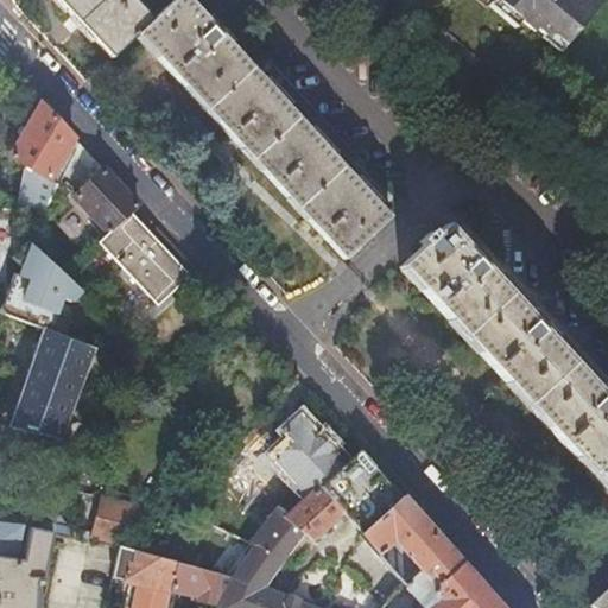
[(54,0),(111,59),(134,37),(151,21),(130,0),(54,0)]
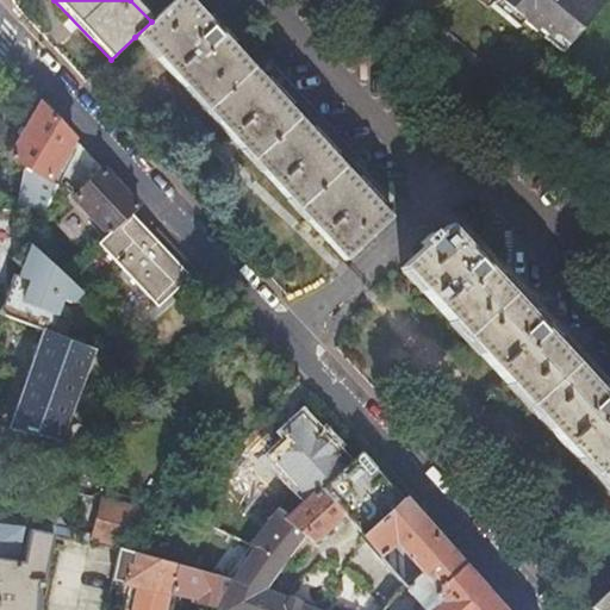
[(174,0),(151,22),(135,37),(343,262),(387,221),(377,206),(380,205),(373,197),(368,200),(353,184),(354,182),(331,157),(334,156),(327,148),(322,151),(307,135),(286,109),(288,107),(281,98),(275,101),(262,86),(228,45),(225,47),(216,35),(219,31),(215,25),(210,29),(201,20),(203,19),(185,0),(174,0)]
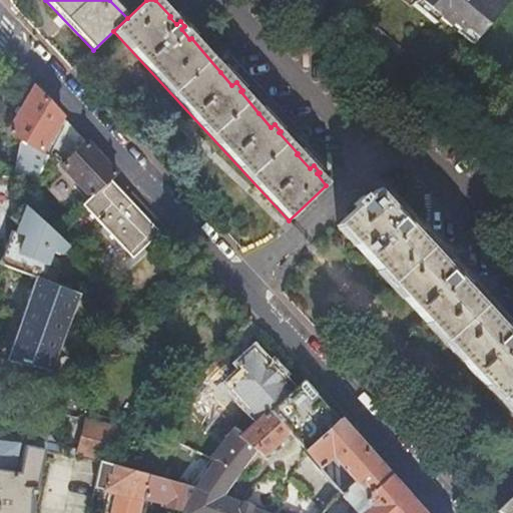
[(478,40),(510,1),(509,0),(420,0),(419,2),(429,10),(425,16),(436,26),(441,20),(452,29),(454,27),(460,31),(462,32),(469,32),(478,40)]
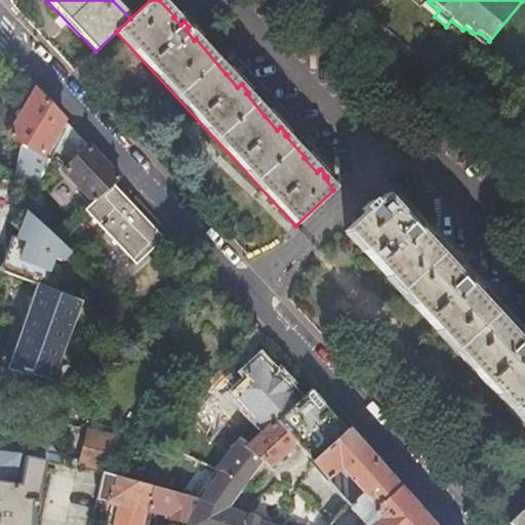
[(439,10),(429,2),(423,8),(435,16),(439,10)]
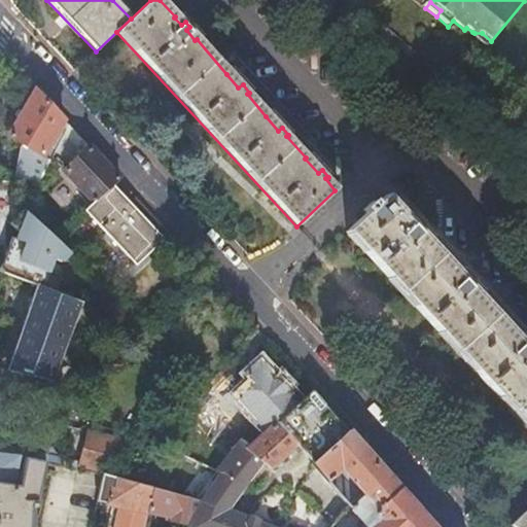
[(470,34),(487,47),(491,41),(482,33),(475,33),(472,32),(470,34)]
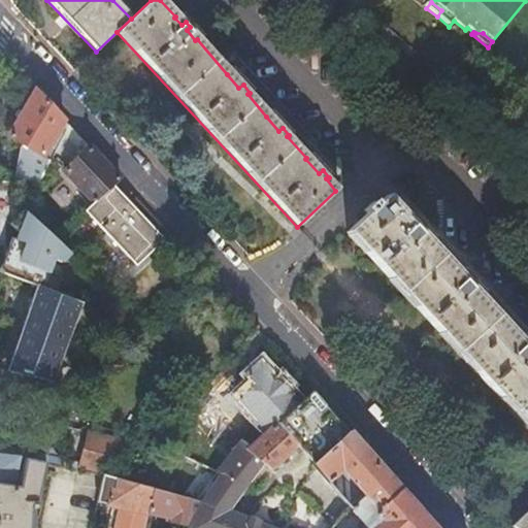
[(64,122),(35,92),(23,113),(19,120),(8,137),(24,146),(22,150),(21,150),(14,179),(37,184),(50,160),(51,159),(52,156),(45,152),(64,122)]
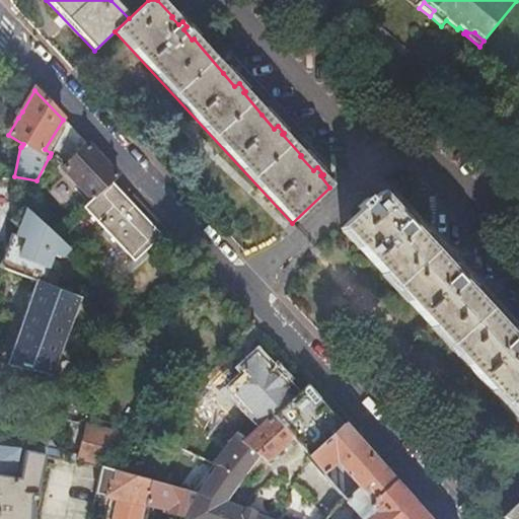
[(13,115),(18,118),(22,112),(17,108),(13,115)]
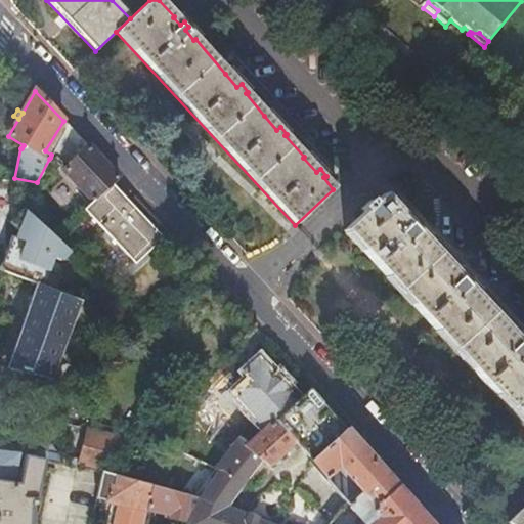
[(111,186),(119,179),(103,164),(84,143),(66,124),(51,155),(50,158),(63,171),(94,203),(111,186)]
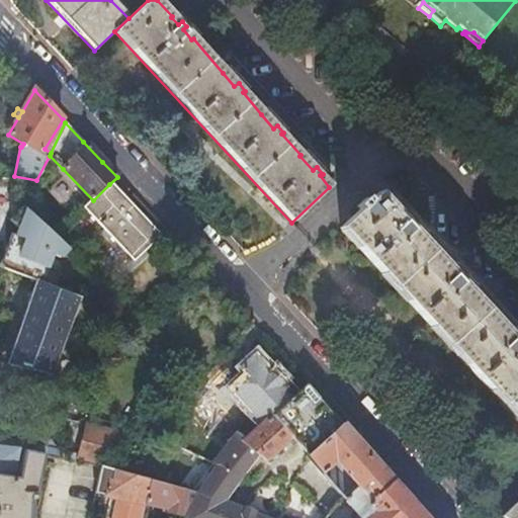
[(23,206),(18,179),(9,179),(5,219),(18,230),(16,237),(11,235),(0,262),(0,269),(12,275),(37,283),(40,284),(52,256),(60,259),(69,250),(22,207),(23,206)]
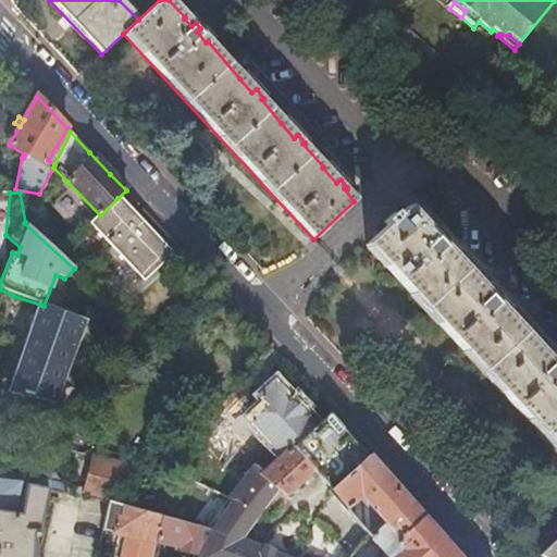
[(0,235),(5,235),(10,193),(0,193),(0,235)]
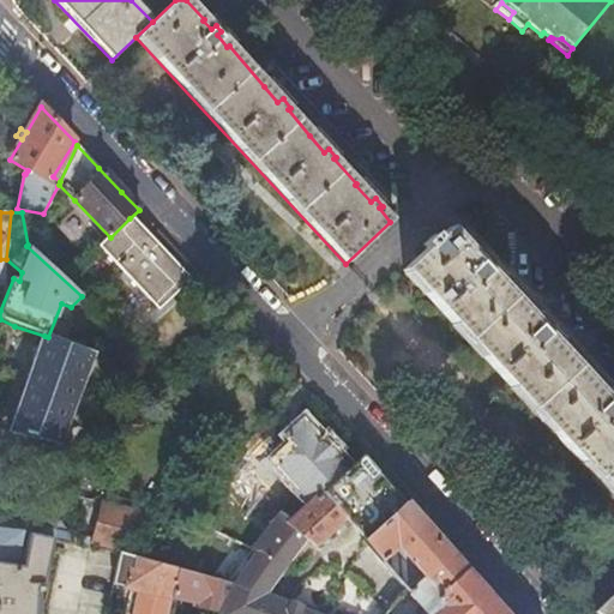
[(110,238),(100,248),(158,309),(188,280),(130,218),(110,238)]
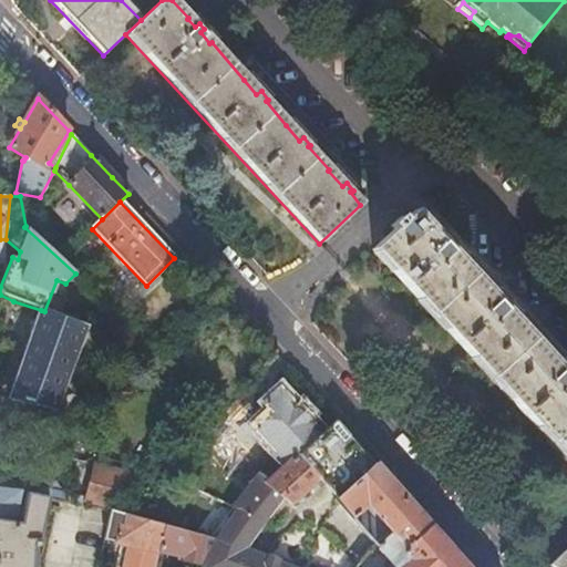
[(566,462),(566,379),(566,378),(566,375),(566,372),(563,368),(559,371),(552,362),(552,361),(511,317),(509,318),(500,307),(503,303),(497,298),(495,301),(486,294),(486,292),(456,259),(455,259),(445,249),(449,246),(443,239),(440,243),(432,235),(413,213),(402,224),(398,218),(389,226),(393,232),(372,250),(566,462)]
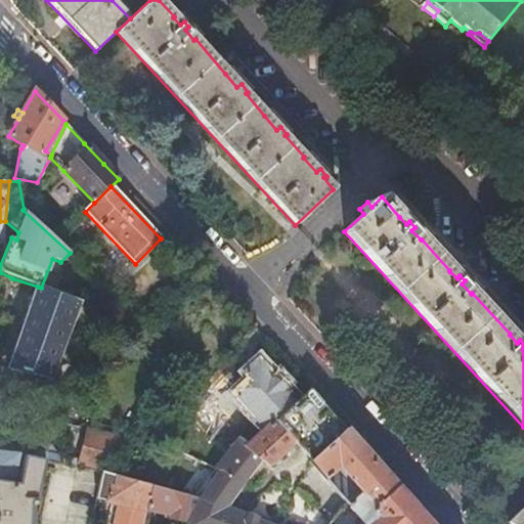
[(51,380),(80,303),(41,288),(38,287),(8,368),(51,380)]
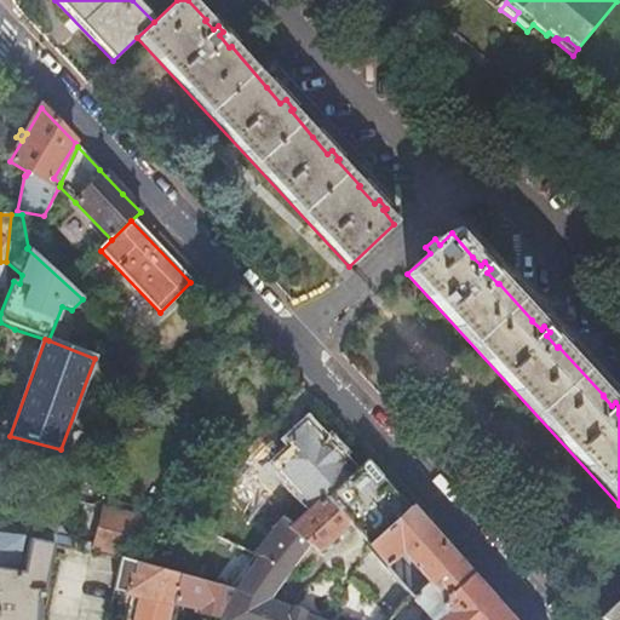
[(277,469),(316,510),(352,475),(339,460),(339,454),(331,445),(323,443),(306,426),(288,442),(297,451),(277,469)]
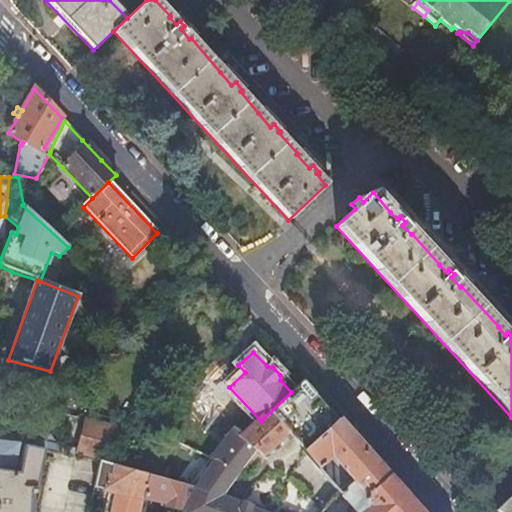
[(355,511),(338,492),(322,511),(260,511),(222,496),(241,470),(239,468),(254,448),(265,457),(290,432),(306,450),(338,420),(320,399),(304,380),(291,392),(261,421),(244,437),(234,430),(209,459),(213,461),(212,464),(206,460),(196,474),(202,478),(195,489),(196,489),(186,511),(355,511)]
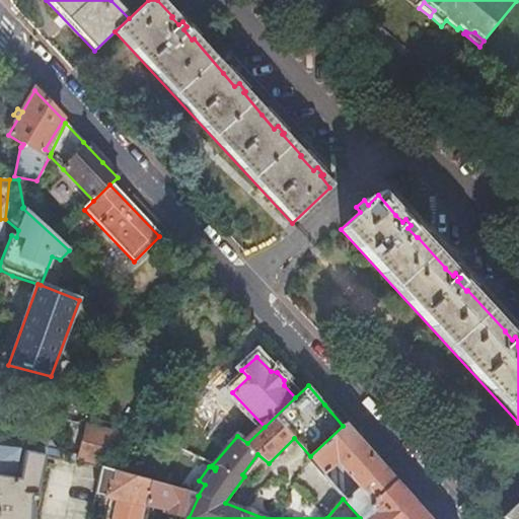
[(101,469),(107,471),(126,437),(87,426),(79,456),(63,453),(62,458),(79,461),(101,468),(101,469)]
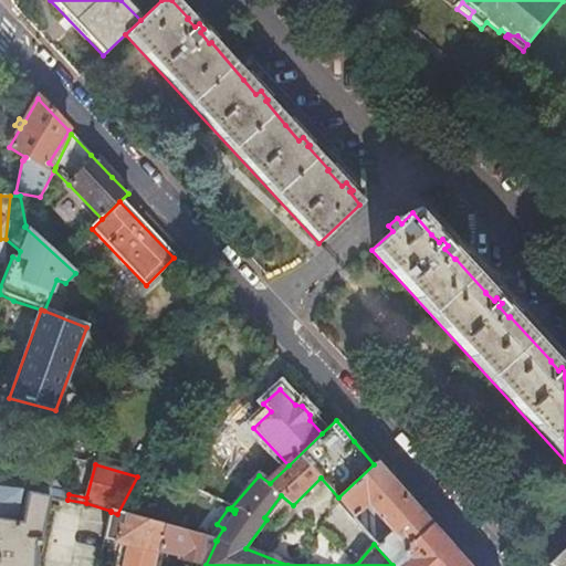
[(392,565),(463,565),(399,492),(374,464),(338,498),(335,500),(374,544),(392,565)]
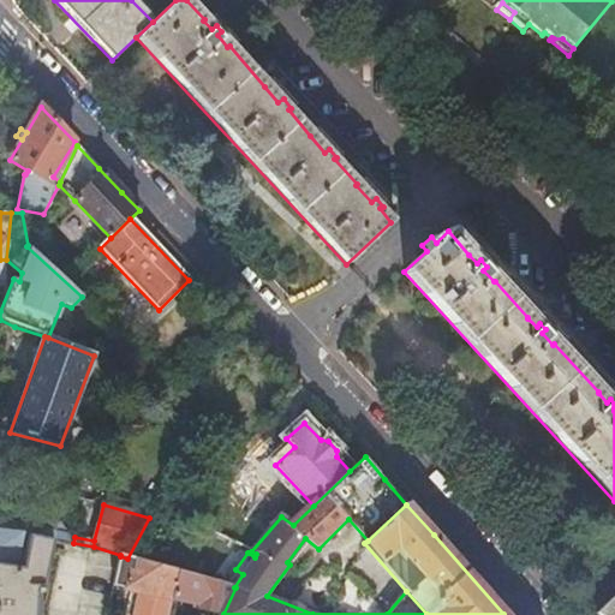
[(0,565),(22,568),(30,536),(40,537),(41,525),(31,524),(30,531),(0,526),(0,565)]
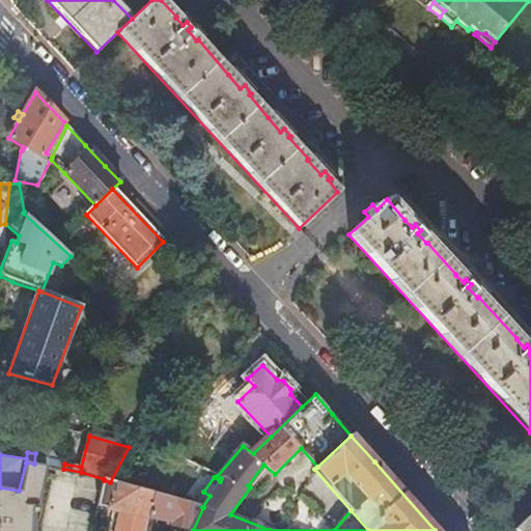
[(46,467),(63,469),(64,464),(48,460),(35,453),(34,464),(46,467)]
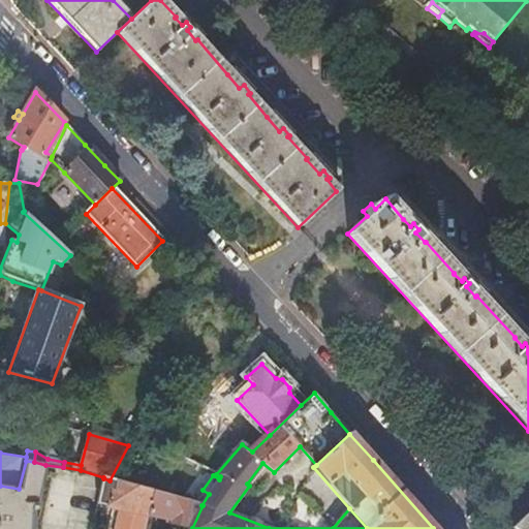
[(36,507),(45,465),(34,462),(26,461),(19,489),(0,486),(0,528),(30,528),(31,510),(35,510),(36,507)]
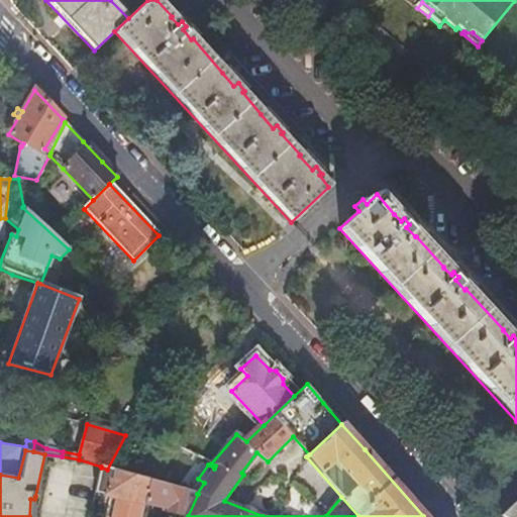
[(142,516),(145,504),(150,482),(107,470),(101,468),(95,493),(116,498),(120,499),(118,504),(114,504),(111,516),(142,516)]
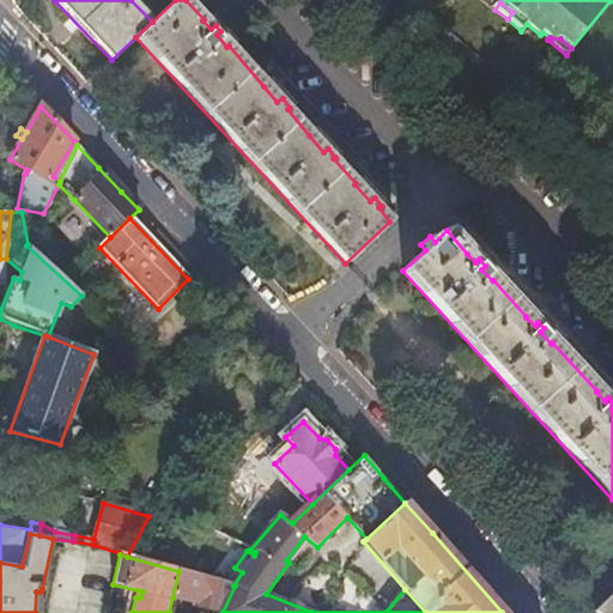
[(198,607),(223,612),(235,586),(234,586),(178,571),(173,598),(198,604),(198,607)]
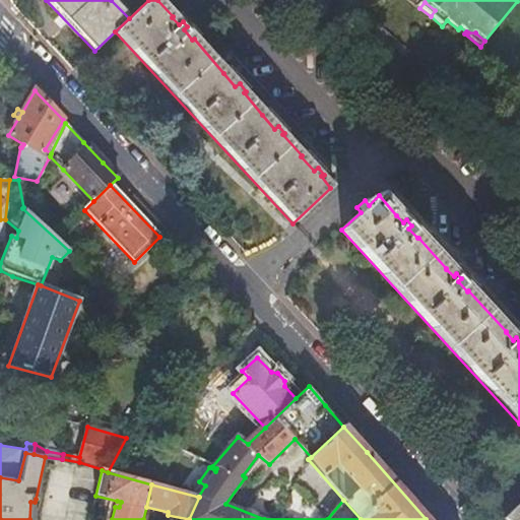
[(519,519),(519,503),(503,519),(519,519)]
